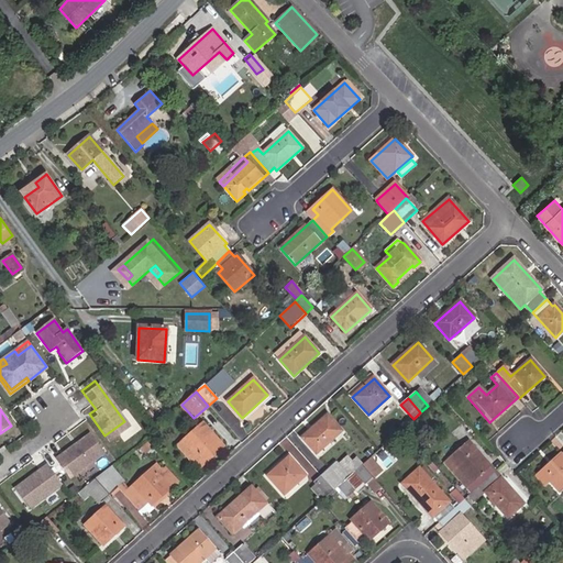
[(316,454),(341,431),(328,416),(302,438),(316,454)]
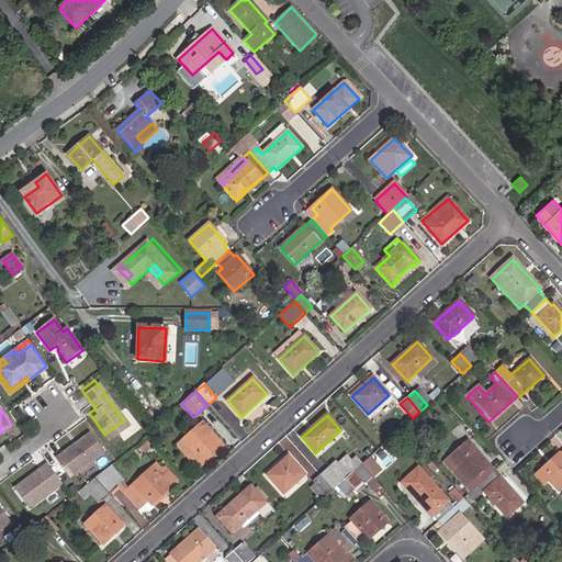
[(220,442),(203,424),(178,446),(194,464),(220,442)]
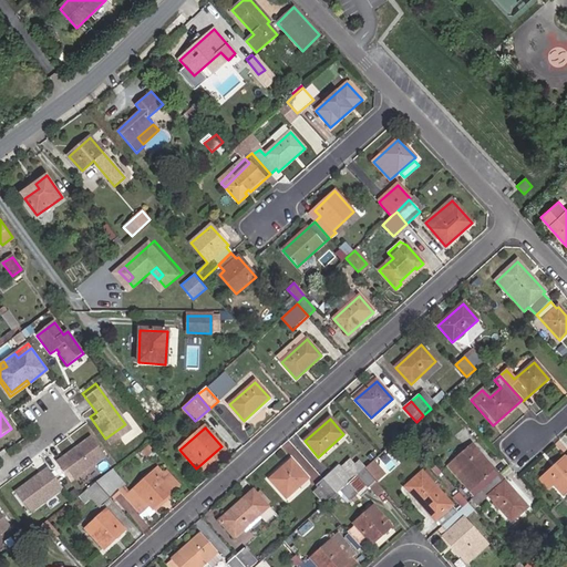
[(72,483),(105,457),(91,437),(79,446),(80,447),(76,451),(75,450),(64,457),(70,465),(63,471),(72,483)]
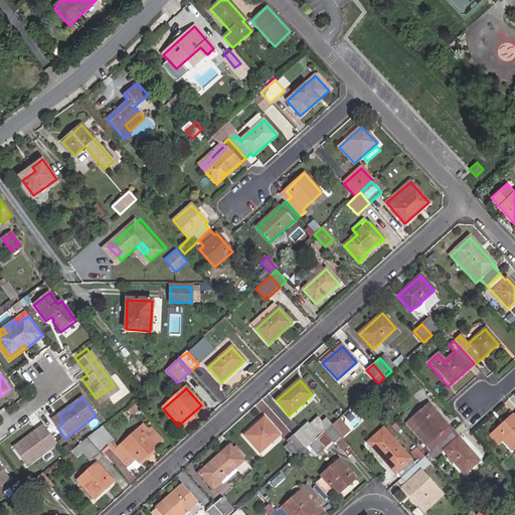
[(204,408),(201,405),(178,425),(181,430),(204,408)]
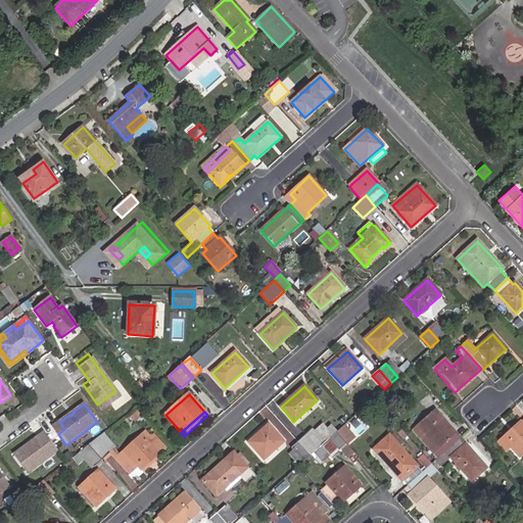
[(454,434),(455,433),(435,412),(414,431),(437,458),(458,439),(454,434)]
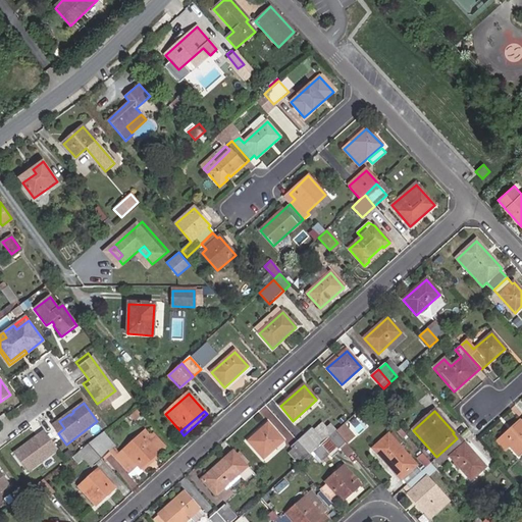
[(64,428),(59,421),(53,426),(58,433),(64,428)]
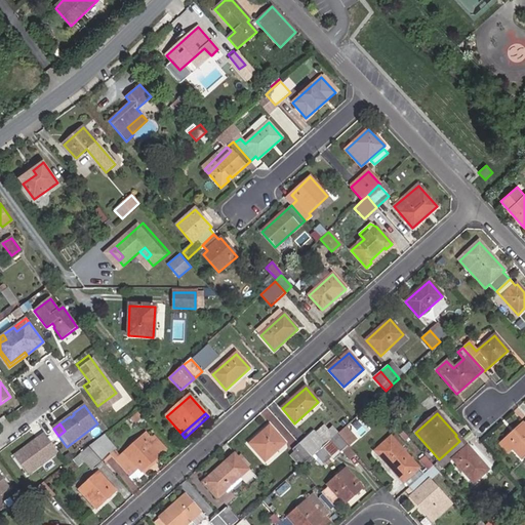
[(524,425),(523,423),(499,445),(507,453),(512,449),(521,459),(524,454),(524,425)]
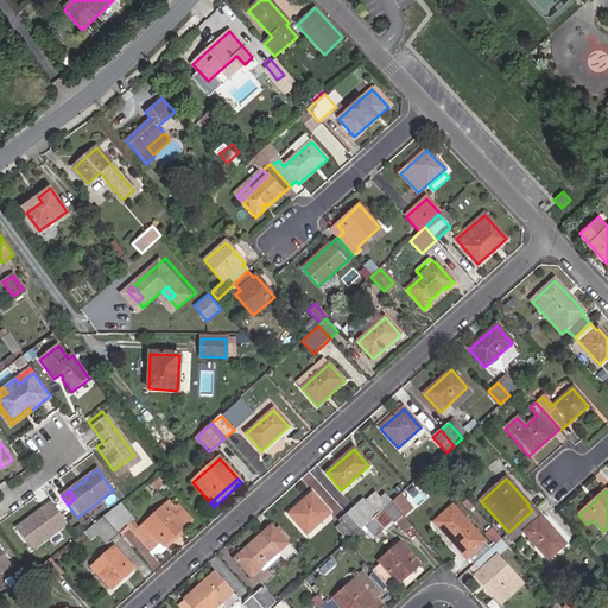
[(289,514),(306,534),(330,514),(312,494),(289,514)]
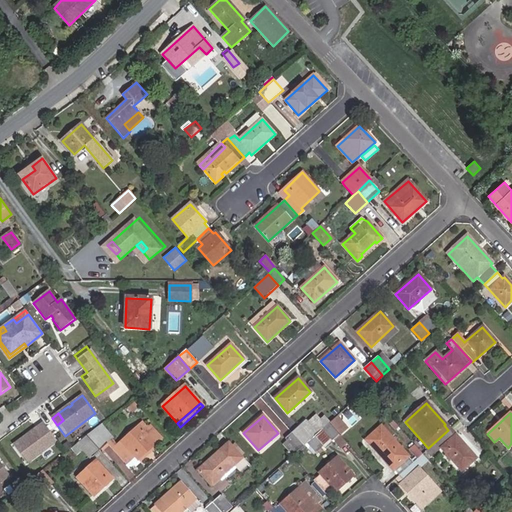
[(315,436),(318,433),(308,422),(306,420),(292,433),(303,446),(315,436)]
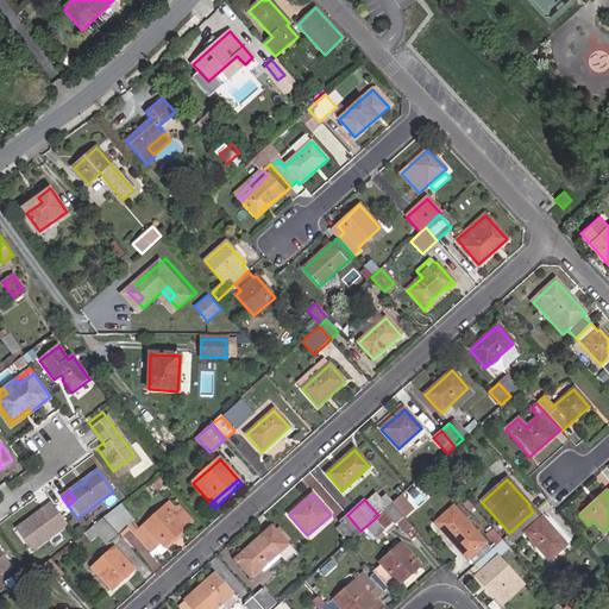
[(32,552),(68,525),(52,503),(17,531),(32,552)]
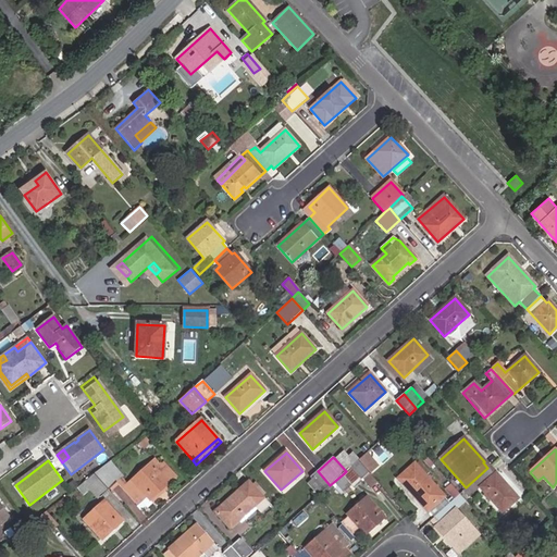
[(353,487),(369,473),(358,460),(346,471),(343,474),(353,487)]
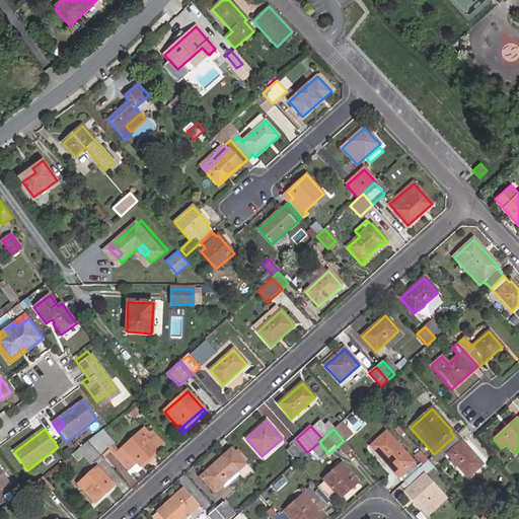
[(109,449),(116,444),(103,430),(94,437),(106,452),(109,449)]
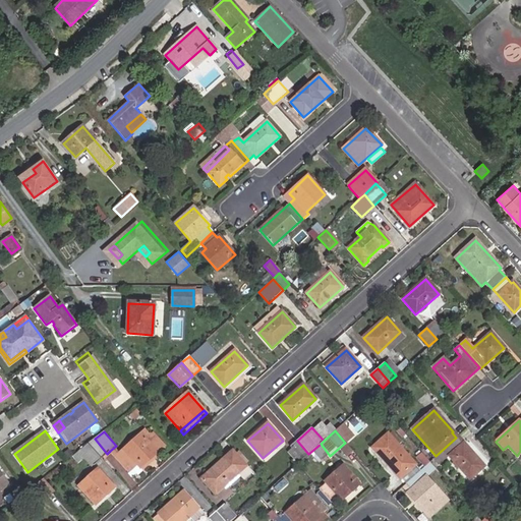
[(141,469),(140,468),(159,452),(141,433),(115,457),(128,470),(126,473),(130,477),(133,477),(141,469)]
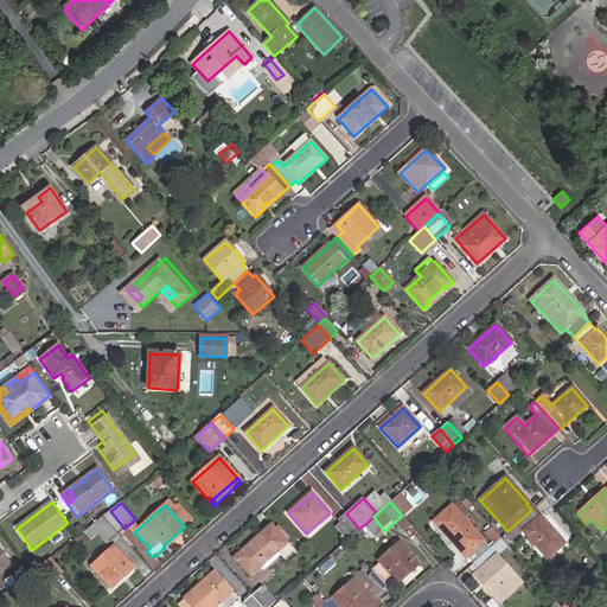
[(465,557),(483,541),(451,505),(433,522),(465,557)]
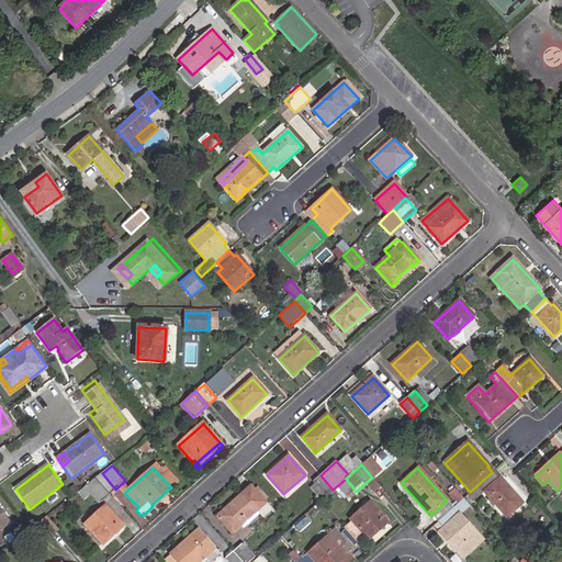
[(506,518),(523,504),(499,478),(498,479),(492,472),(470,492),(465,496),(472,503),(484,493),(506,518)]
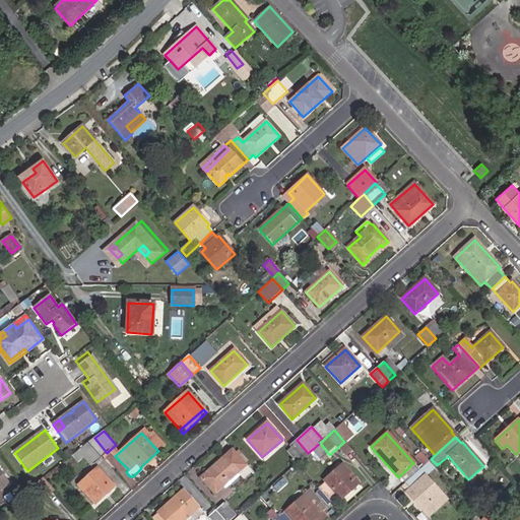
[(102,458),(107,453),(94,438),(88,443),(102,458)]
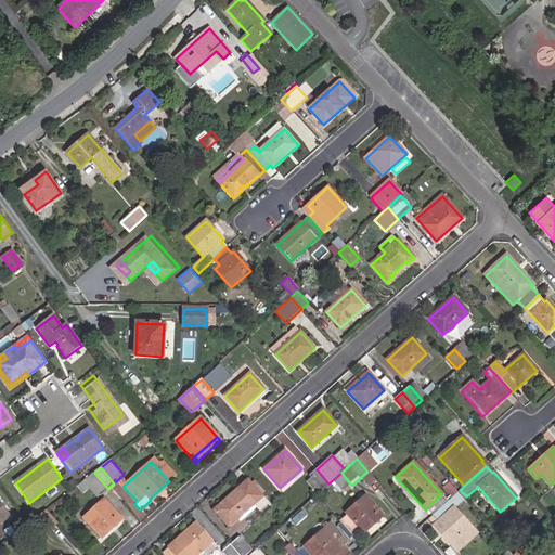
[(322,490),(328,483),(317,469),(309,476),(322,490)]
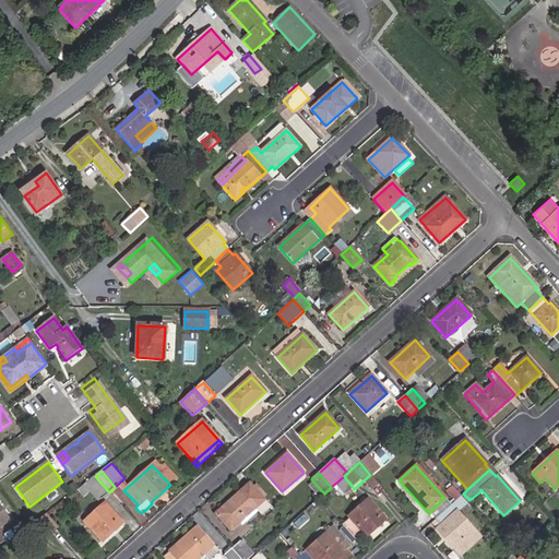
[(100,500),(109,492),(95,476),(85,484),(100,500)]
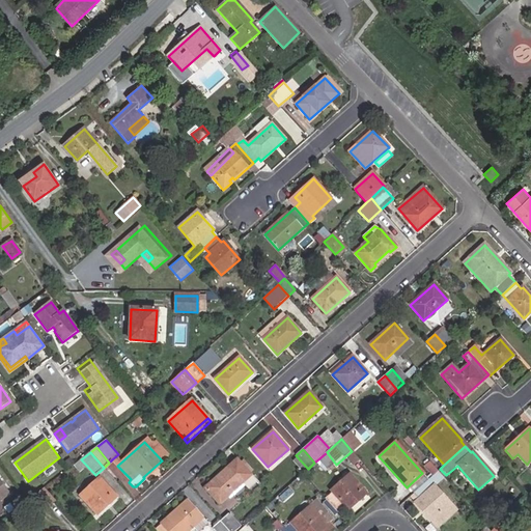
[(131,479),(117,466),(112,459),(109,463),(129,482),(131,479)]
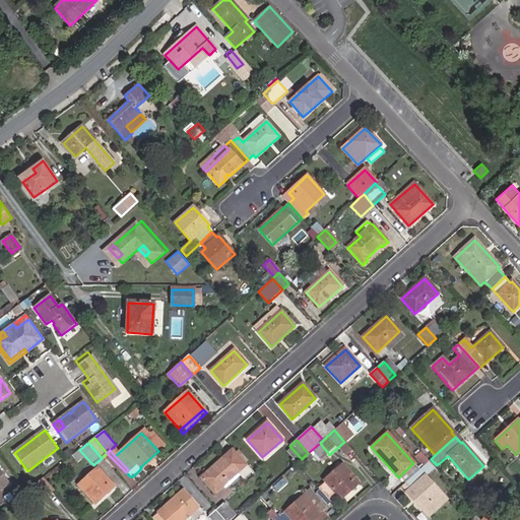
[(201,477),(215,493),(247,464),(233,450),(201,477)]
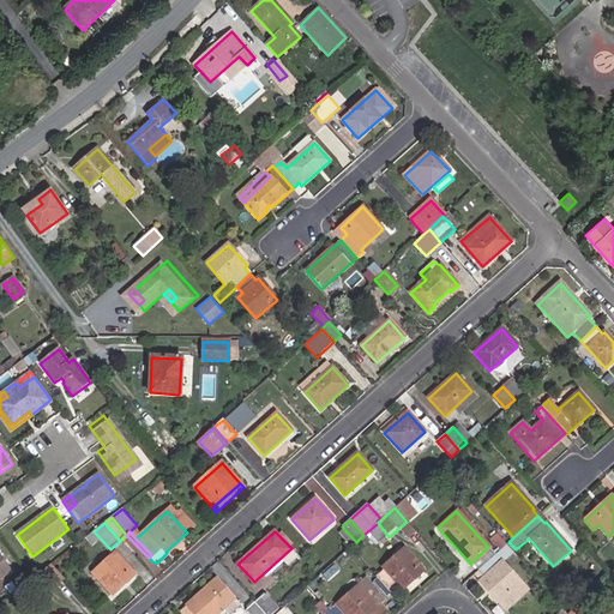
[(506,545),(495,534),(489,540),(500,551),(506,545)]
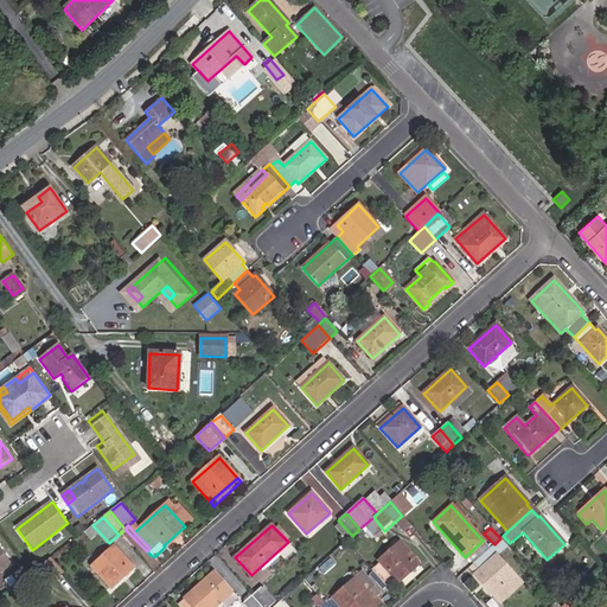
[(500,604),(521,583),(496,556),(506,545),(500,538),(494,544),(472,564),(477,569),(472,573),(500,604)]
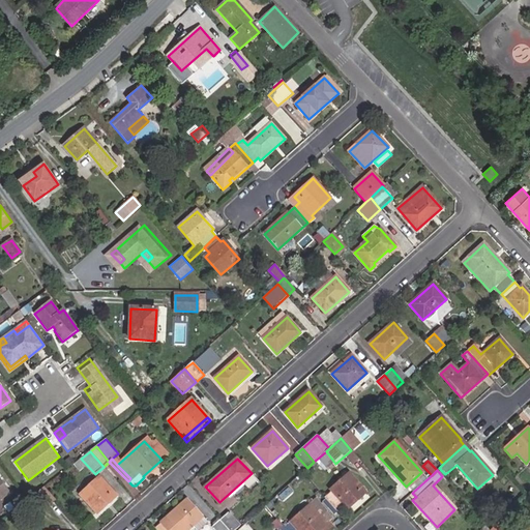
[(330,490),(347,508),(365,493),(348,474),(330,490)]
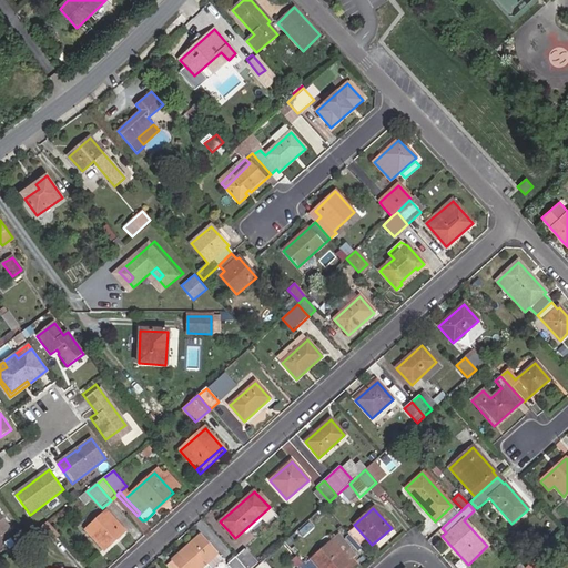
[(87,530),(104,550),(125,531),(107,511),(87,530)]
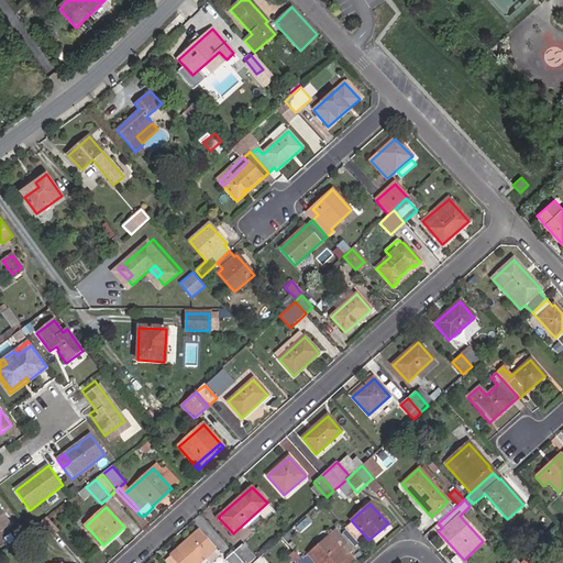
[(0,531),(11,523),(0,508),(0,531)]
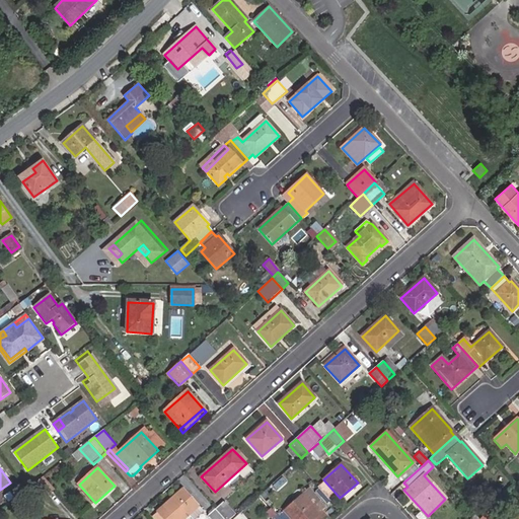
[(45,498),(55,489),(44,477),(33,486),(45,498)]
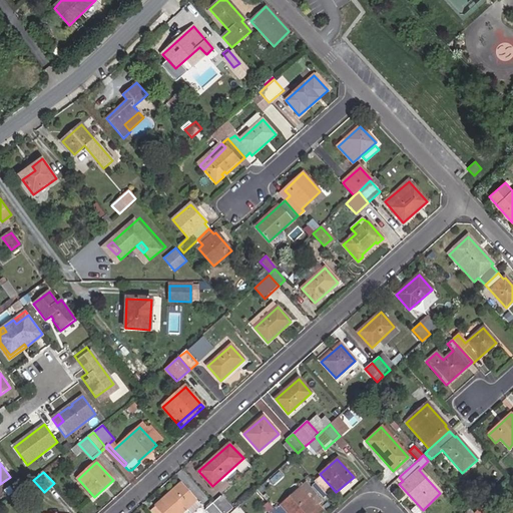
[(182,484),(152,511),(153,512),(181,512),(186,509),(189,512),(192,512),(201,506),(182,484)]
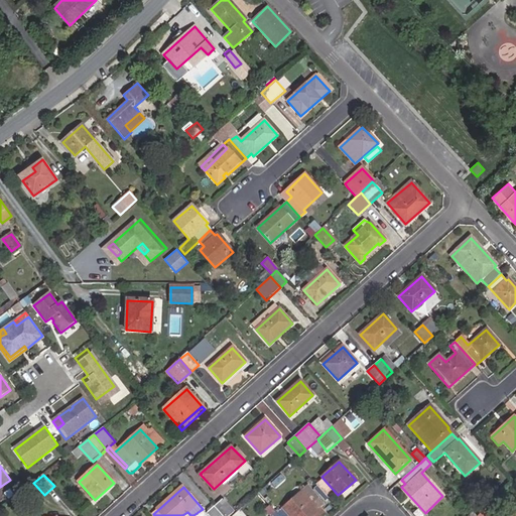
[(278,515),(309,515),(315,511),(300,493),(277,514),(278,515)]
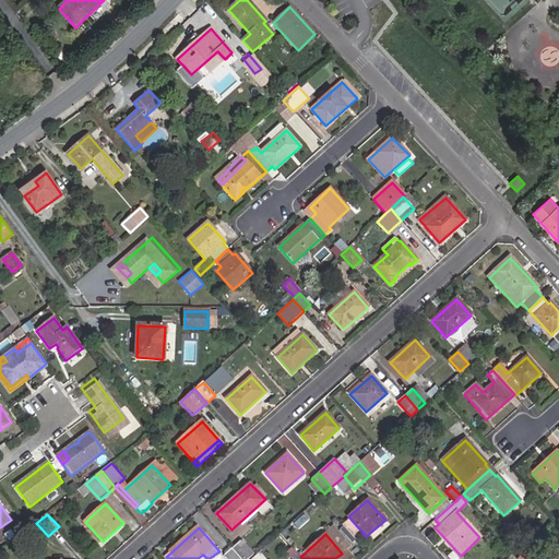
[(499,539),(509,549),(514,544),(504,534),(499,539)]
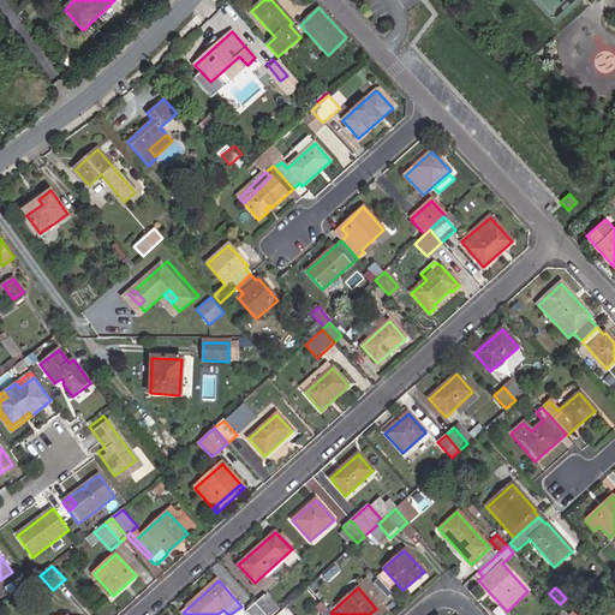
[(270,614),(278,609),(264,595),(255,603),(264,614),(270,614)]
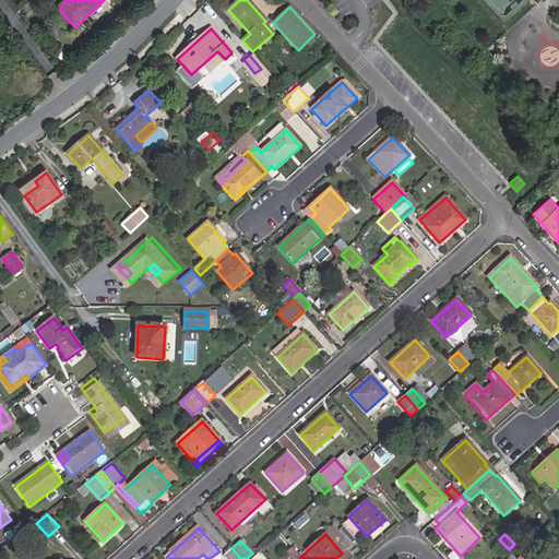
[(532,558),(539,552),(533,546),(518,558),(532,558)]
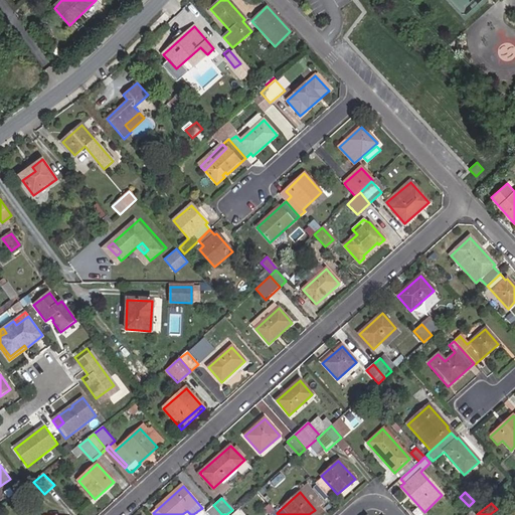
[(221,514),(213,505),(206,511),(210,514),(221,514)]
